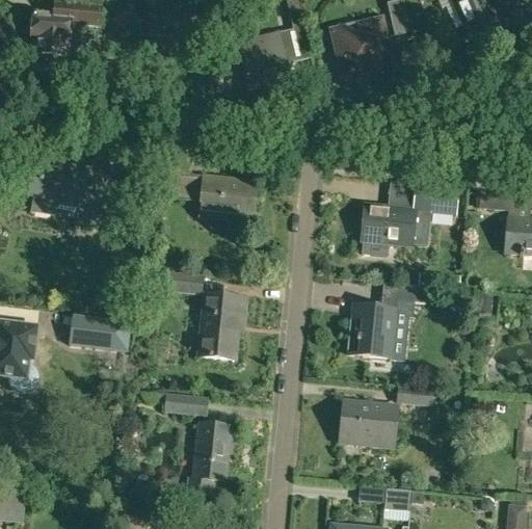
[(387,1),(395,35),(410,31),(403,0),(392,0),(387,1)]
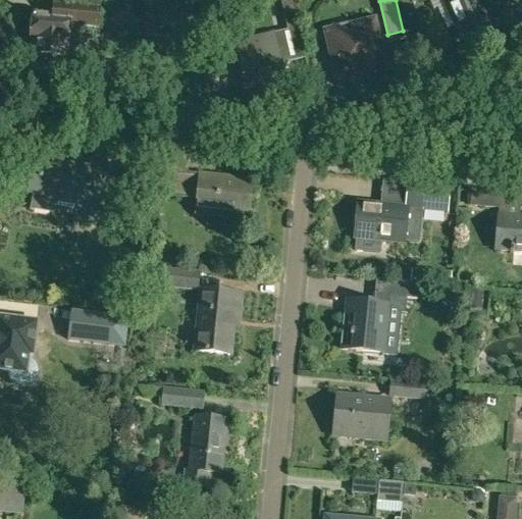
[(444,0),(461,38),(489,26),(477,0),(424,0),(444,0)]
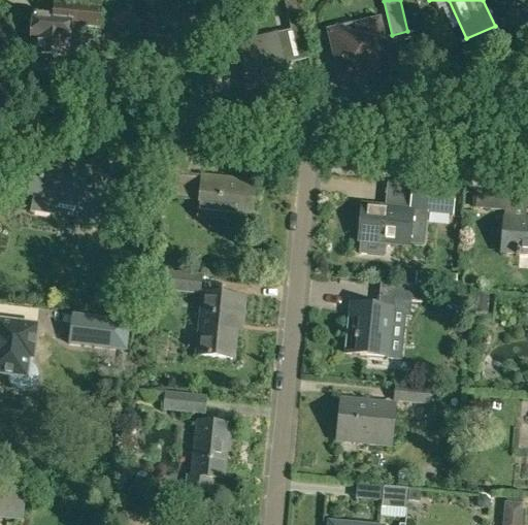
[(35,54),(68,56),(70,24),(99,26),(100,17),(101,5),(53,1),(52,13),(34,12),(32,39),(36,39),(35,54)]
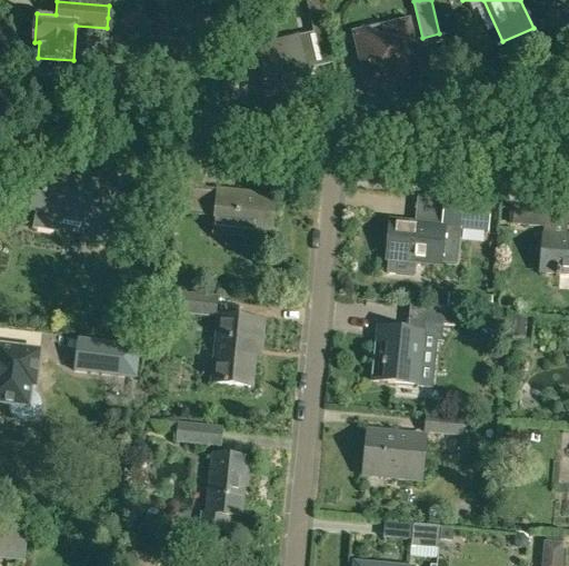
[(205,29),(219,17),(209,7),(196,19),(205,29)]
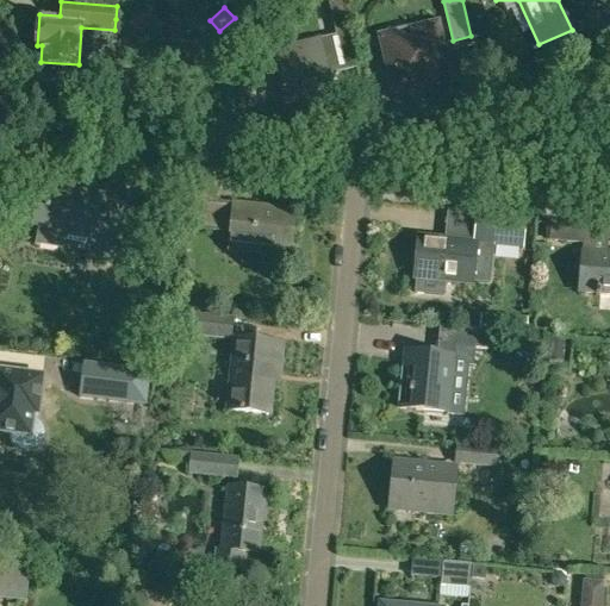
[(279,74),(288,118),(337,106),(329,67),(355,61),(344,11),(331,14),(336,32),(277,47),(274,36),(256,35),(254,72),(262,73),(263,77),(279,74)]
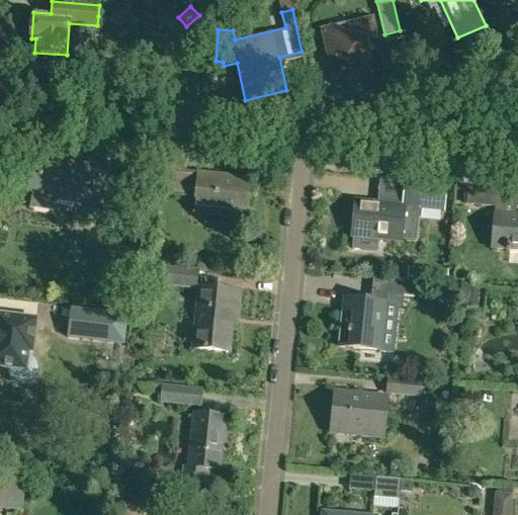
[(322,28),(334,79),(384,67),(372,16),(322,28)]
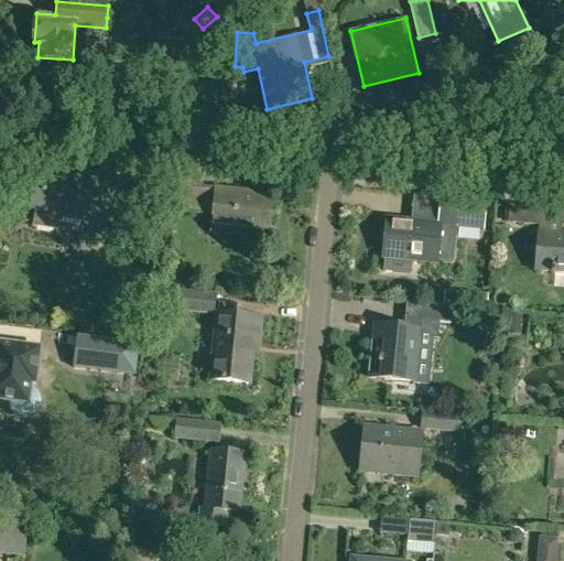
[(213,140),(212,153),(225,154),(226,141),(213,140)]
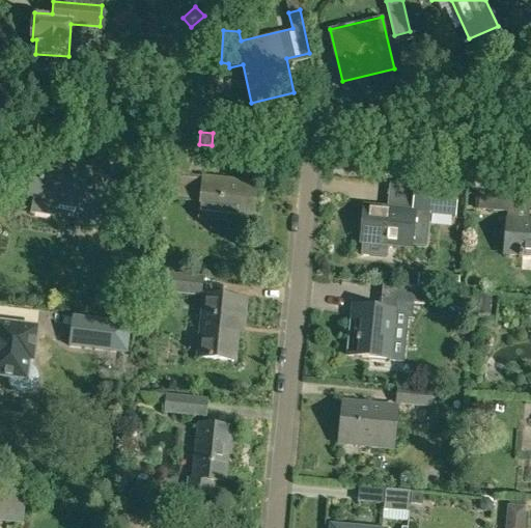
[(464,148),(475,150),(477,134),(466,132),(464,148)]
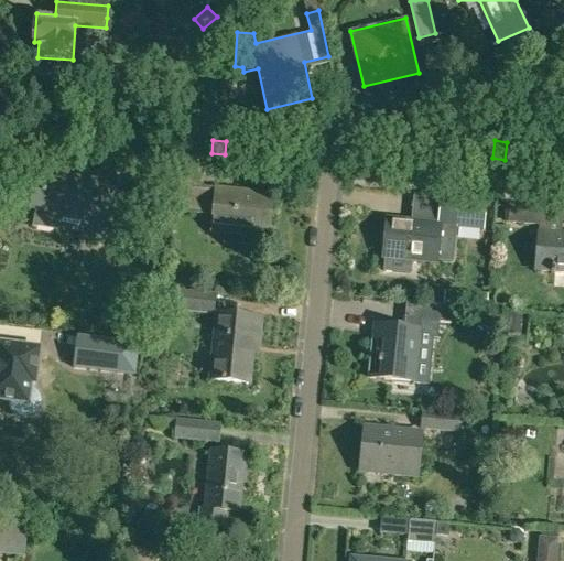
[(213,228),(270,235),(273,192),(203,185),(205,160),(179,157),(173,207),(215,212),(213,228)]
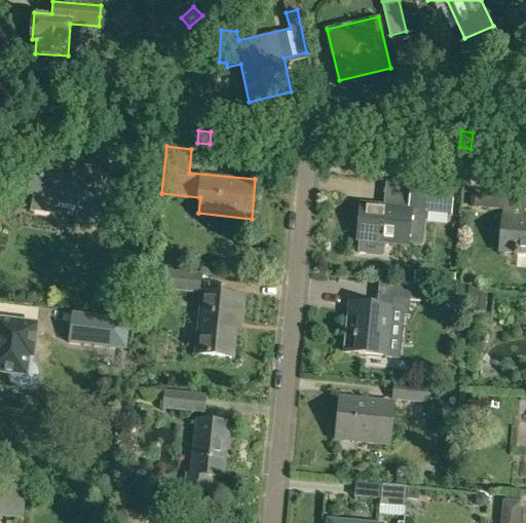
[(32,157),(28,185),(33,186),(29,207),(52,211),(53,209),(77,213),(76,219),(106,224),(109,206),(111,207),(115,184),(94,180),(96,169),(32,157)]
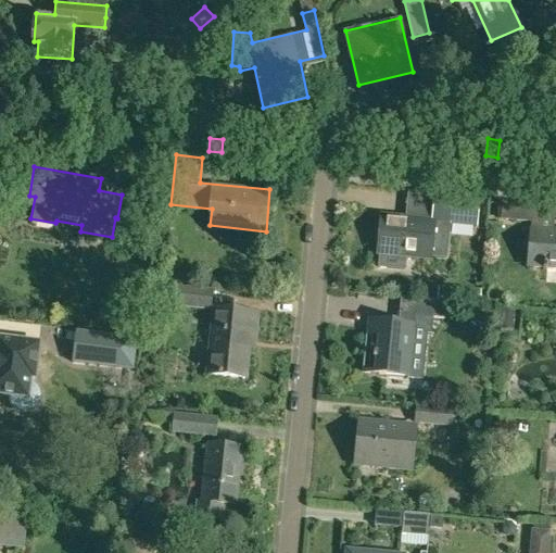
[(438,192),(436,218),(477,223),(479,196),(438,192)]
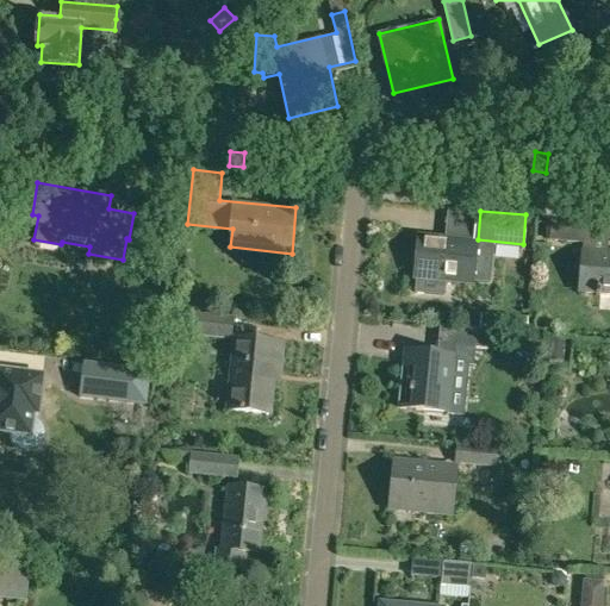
[(551,220),(549,238),(584,241),(585,223),(551,220)]
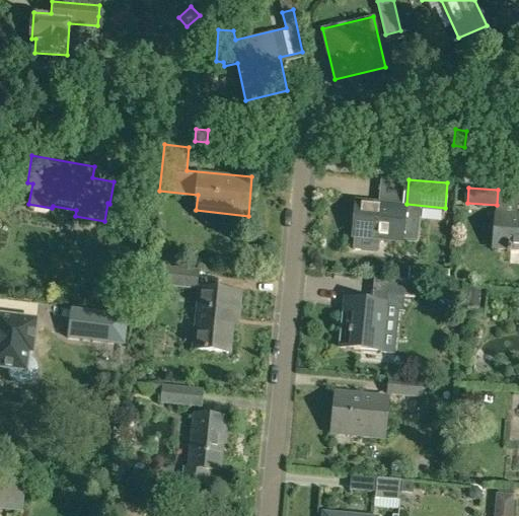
[(353,235),(403,239),(406,205),(356,200),(353,235)]
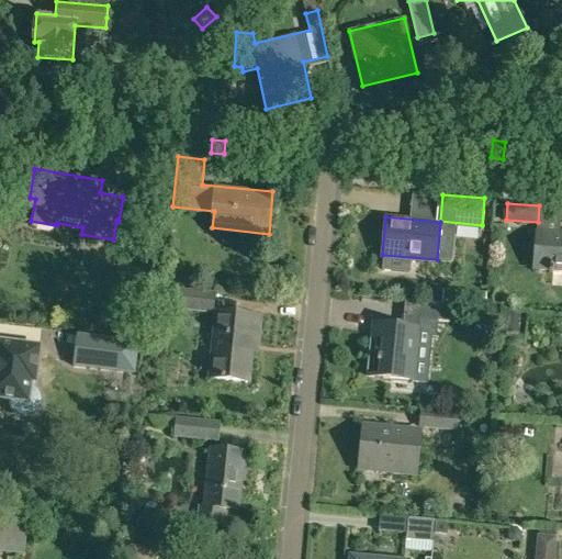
[(561,232),(559,232),(537,230),(534,268),(561,269),(561,232)]
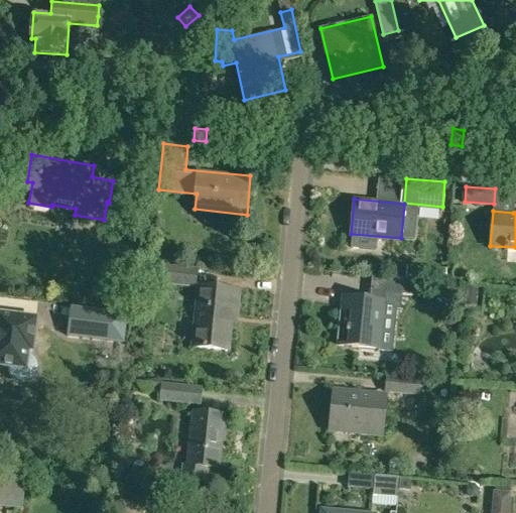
[(159,282),(196,286),(198,266),(162,262),(162,263),(155,263),(153,280),(159,280),(159,282)]
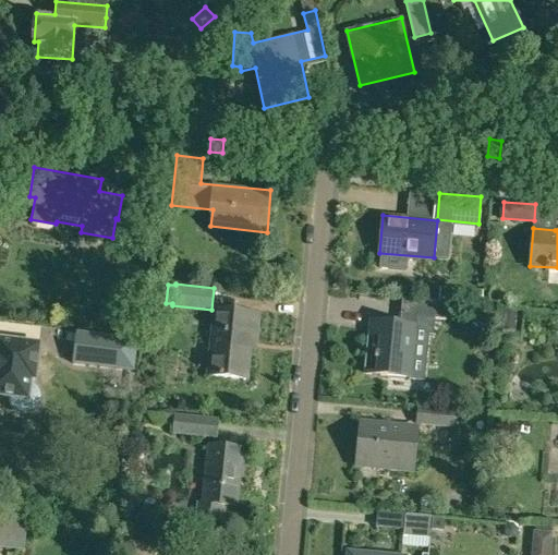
[(449,300),(403,296),(400,322),(372,318),(366,371),(411,375),(417,314),(448,317),(449,300)]
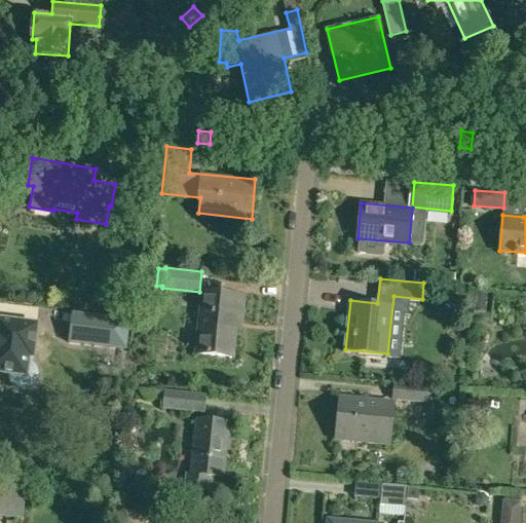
[(197,352),(232,357),(236,319),(241,319),(245,295),(204,290),(197,352)]
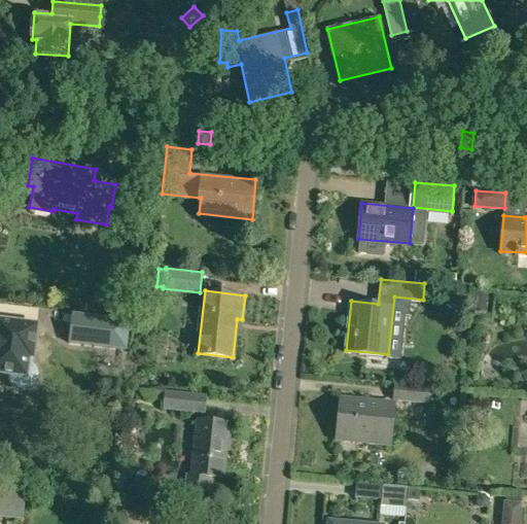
[(477,305),(486,305),(487,292),(478,292),(477,305)]
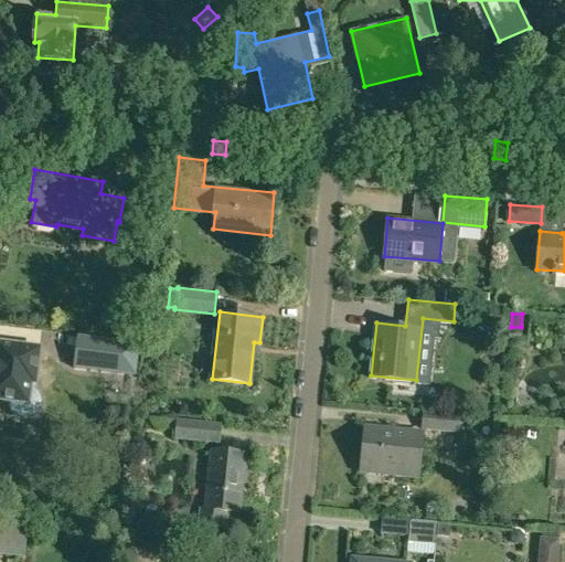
[(481,317),(479,330),(492,332),(494,319),(481,317)]
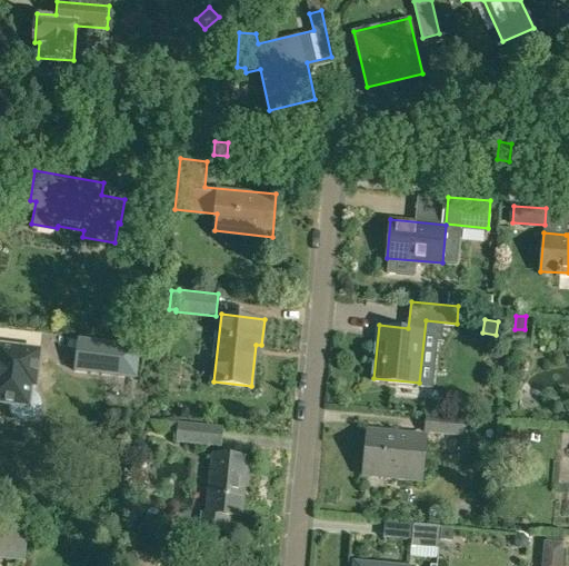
[(136,346),(76,338),(72,369),(132,376),(136,346)]
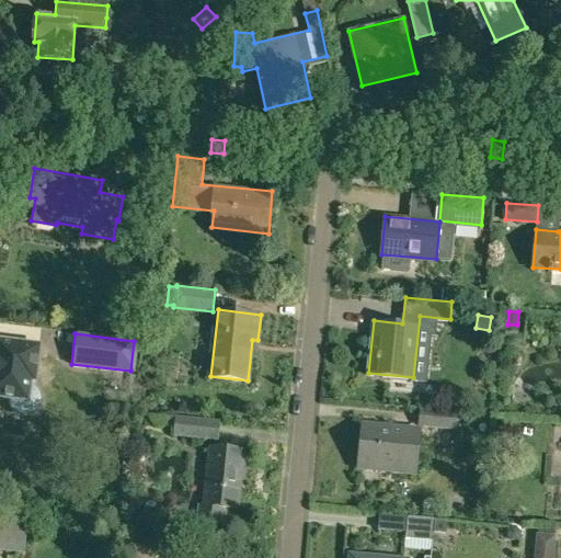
[(18,410),(23,412),(29,412),(34,409),(38,405),(39,399),(39,393),(36,387),(32,384),(30,384),(30,380),(34,380),(38,345),(0,341),(0,397),(10,398),(10,401),(12,407),(18,410)]
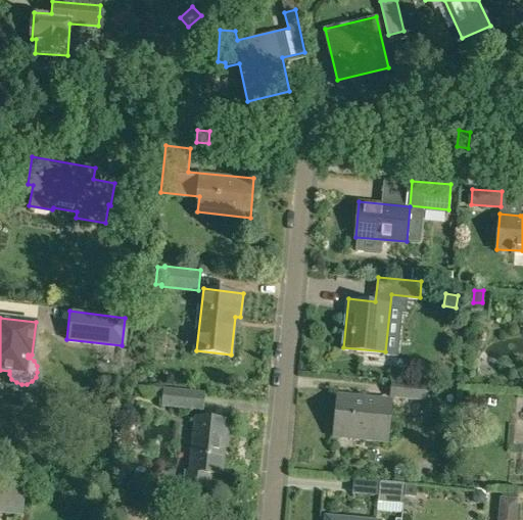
[(391,394),(425,398),(426,383),(392,380),(391,394)]
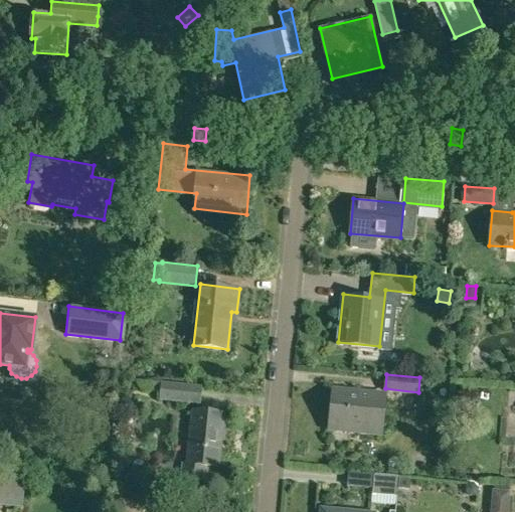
[(158,398),(200,402),(201,383),(159,379),(159,380),(159,386),(158,398)]
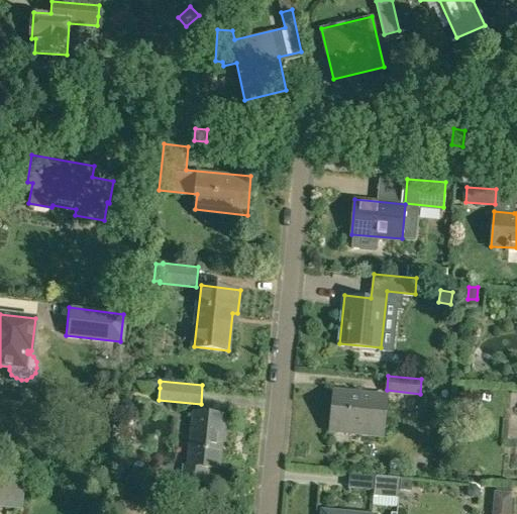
[(330,428),(383,434),(387,394),(334,389),(330,428)]
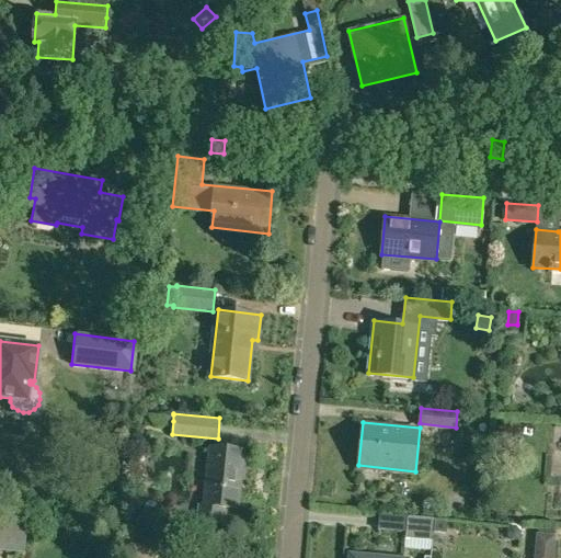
[(197,521),(224,523),(226,507),(237,508),(243,450),(210,446),(204,503),(199,503),(197,521)]
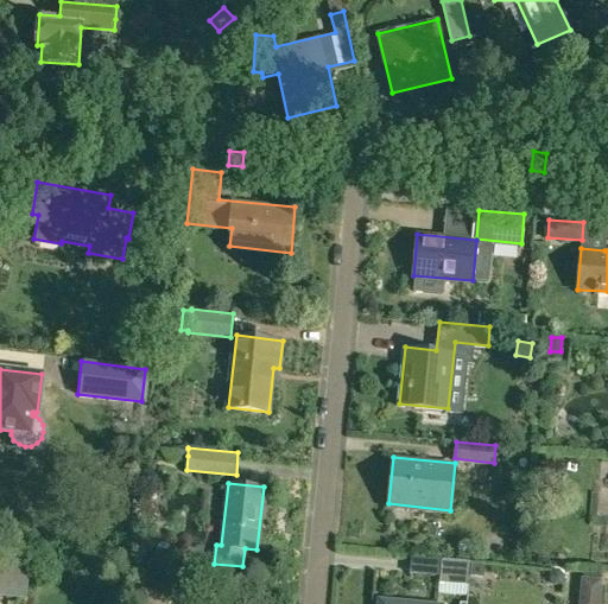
[(6,554),(24,557),(27,534),(10,532),(6,554)]
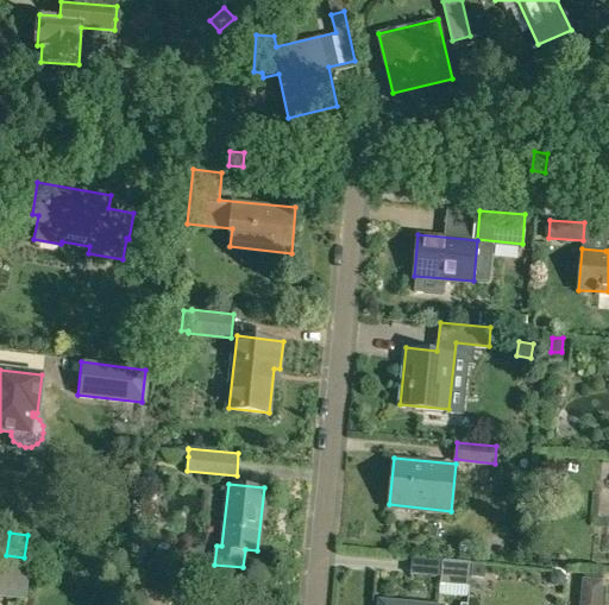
[(439,581),(466,584),(470,561),(441,559),(439,581)]
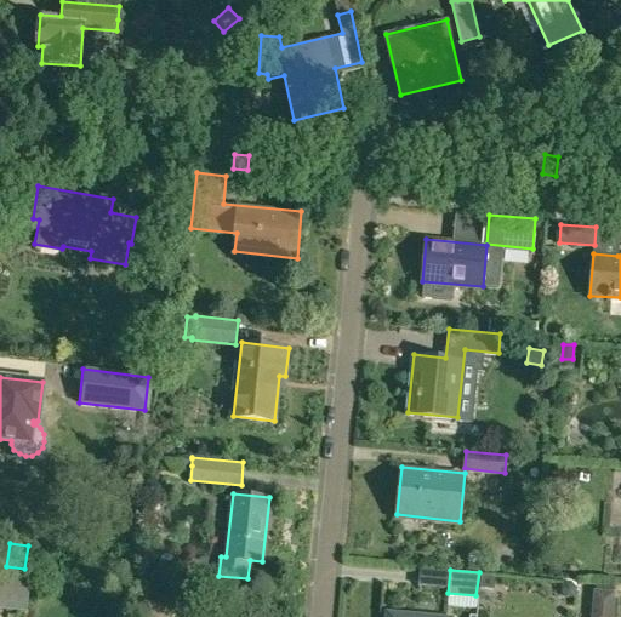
[(0,606),(26,610),(29,575),(0,571),(0,606)]
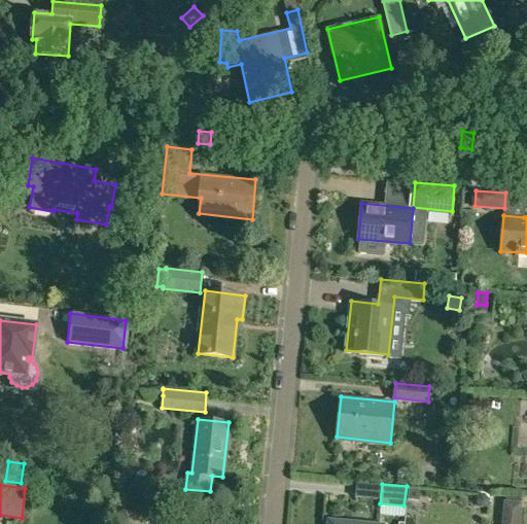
[(408,497),(418,498),(419,488),(409,487),(408,497)]
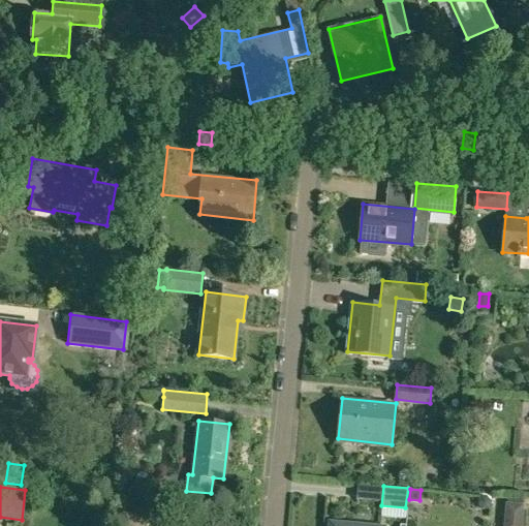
[(478,502),(483,507),(487,507),(490,504),(491,500),(486,496),(483,496),(479,498),(478,502)]
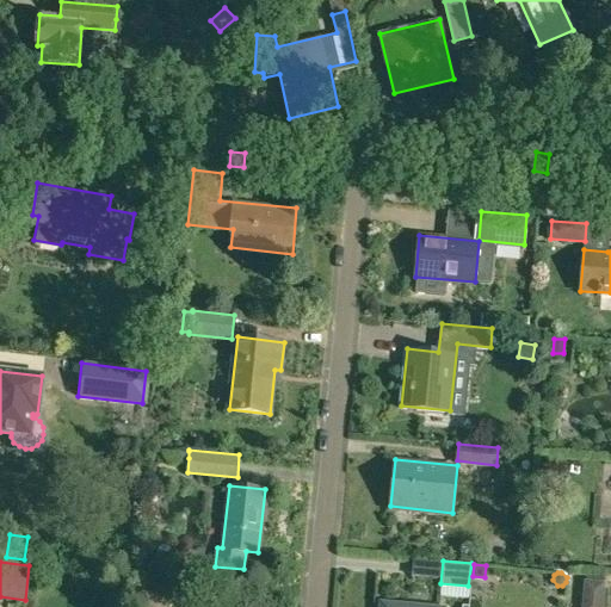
[(580,606),(603,606),(605,580),(596,580),(596,575),(586,574),(585,577),(584,578),(580,606)]
